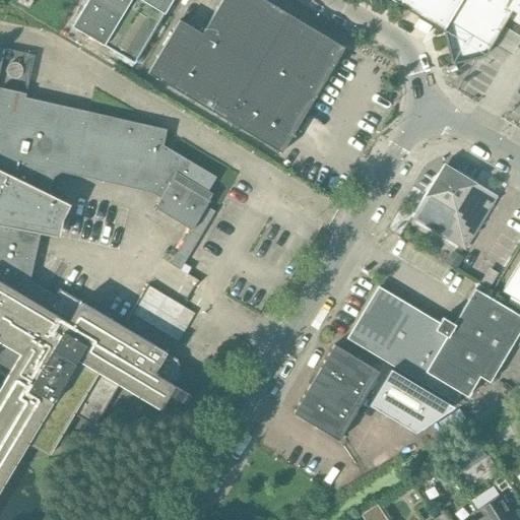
[(18,6),(28,12),(31,6),(21,0),(18,6)]
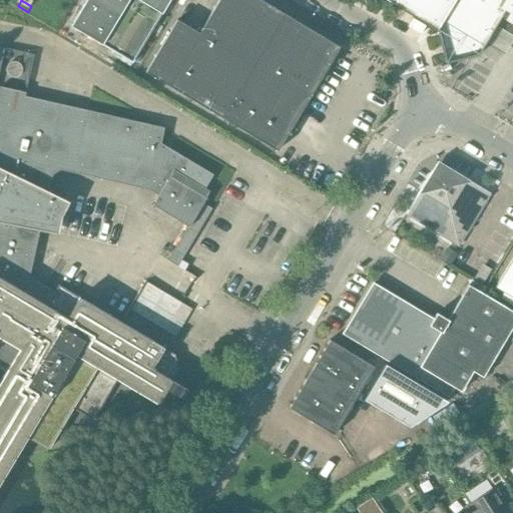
[(85,0),(70,26),(101,44),(127,0),(85,0)]
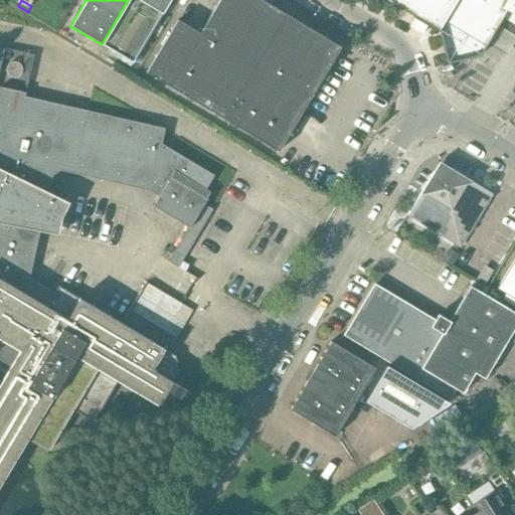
[(128,0),(102,44),(133,63),(170,0),(128,0)]
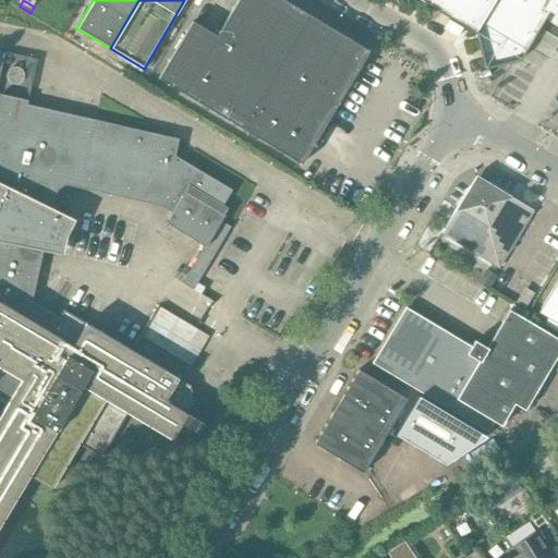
[(158,79),(301,164),(370,51),(283,0),(238,0),(217,36),(192,21),(158,79)]
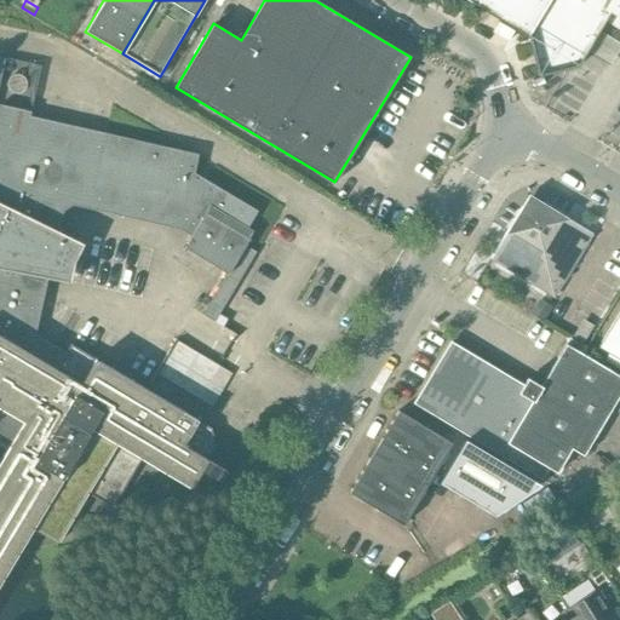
[(619,0),(466,0),(528,36),(538,76),(578,67),(604,22),(619,30),(619,0)]
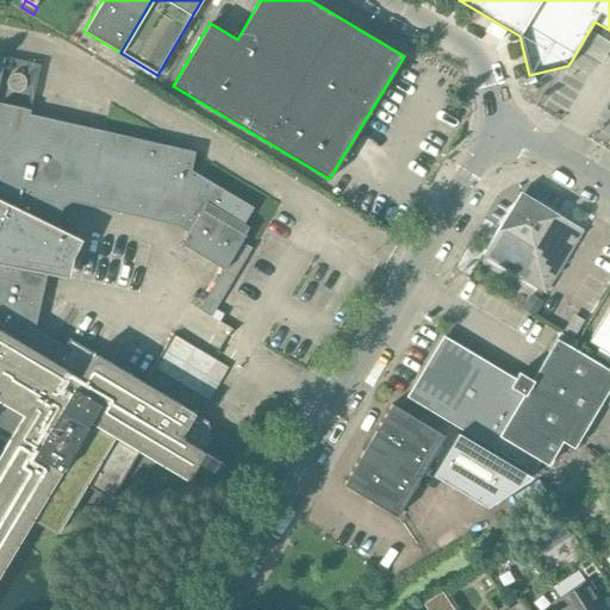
[(7,82),(6,83),(7,86),(7,87),(8,88),(10,91),(11,92),(12,92),(13,93),(16,93),(17,93),(19,93),(20,92),(23,92),(24,91),(25,88),(25,87),(26,86),(26,83),(26,82),(25,80),(25,79),(24,78),(23,76),(20,75),(19,74),(17,74),(16,74),(13,74),(12,75),(11,76),(10,78),(8,79),(7,80),(7,82)]
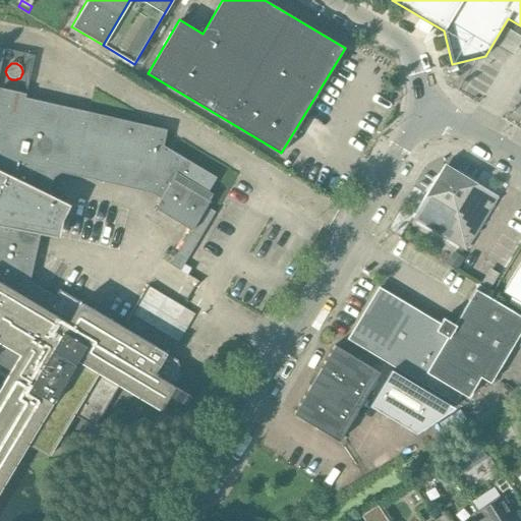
[(154,185),(164,191),(155,208),(191,230),(213,194),(209,191),(216,178),(192,163),(163,146),(167,129),(24,98),(25,94),(0,88),(0,489),(27,444),(49,456),(73,414),(94,427),(119,385),(161,410),(170,395),(186,404),(191,396),(176,387),(182,375),(178,358),(60,289),(52,303),(20,285),(49,162),(154,185)]
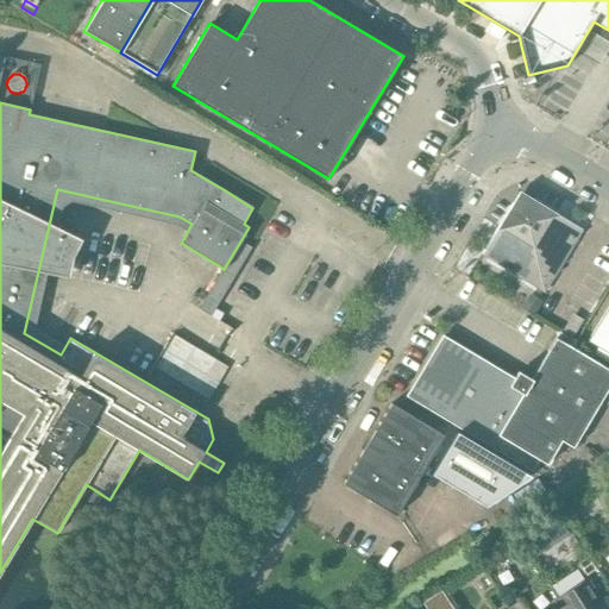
[(520,192),(482,253),(544,292),(582,230),(520,192)]
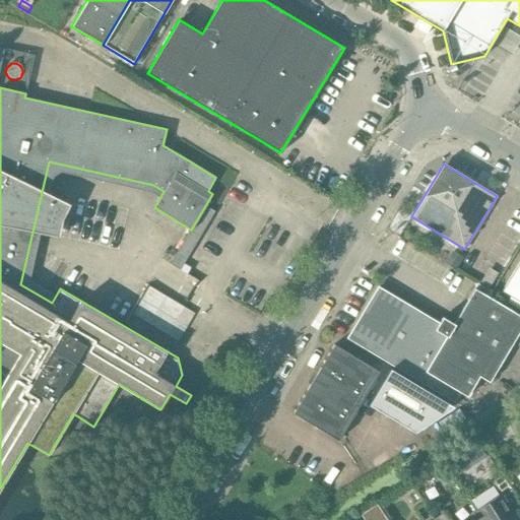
[(519,260),(502,291),(511,297),(507,303),(519,311),(519,260)]
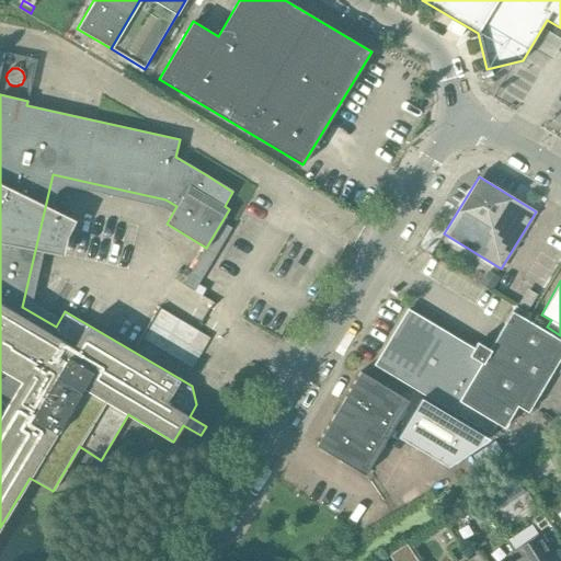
[(374,365),(490,434),(496,424),(504,428),(517,407),(528,413),(560,356),(560,340),(512,311),(485,356),(408,309),(374,365)]
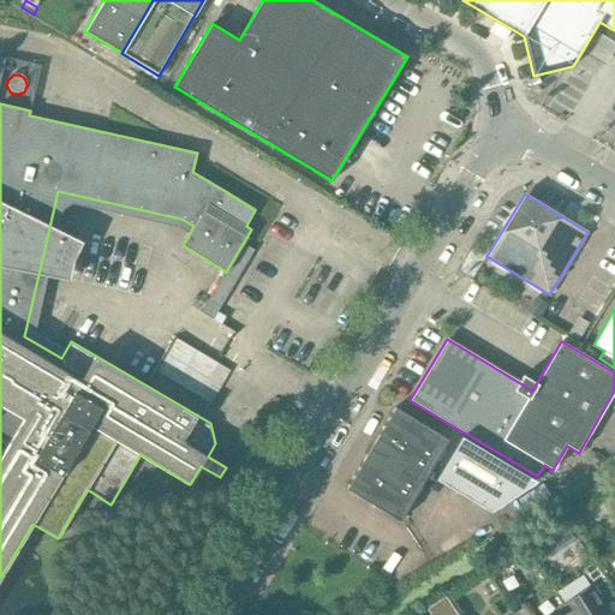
[(448,440),(394,407),(346,489),(400,520),(448,440)]
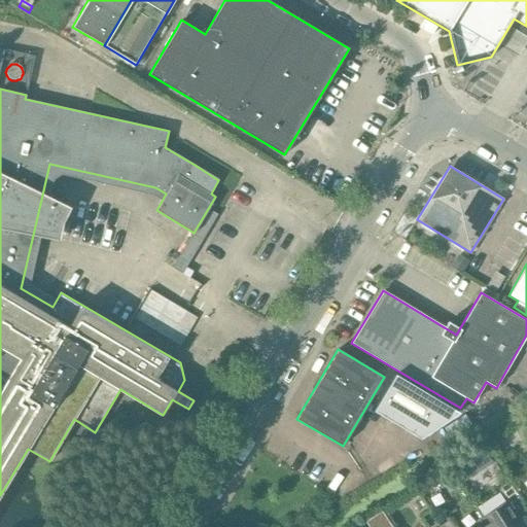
[(420,438),(459,412),(395,374),(374,410),(420,438)]
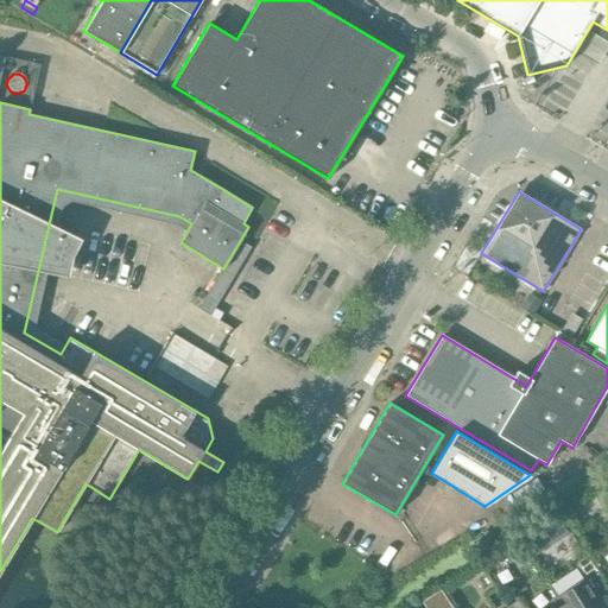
[(557,597),(564,607),(605,607),(591,589),(603,582),(587,556),(575,563),(584,580),(557,597)]
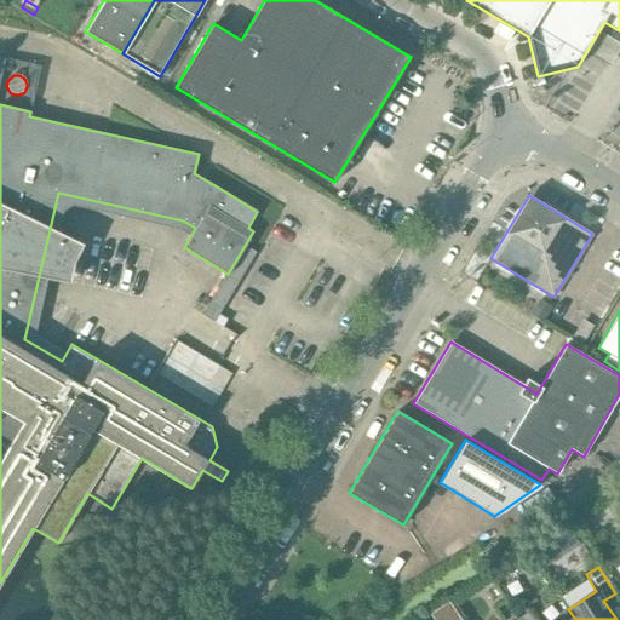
[(575,619),(568,609),(570,613),(560,619),(535,619),(530,610),(518,619),(575,619)]
